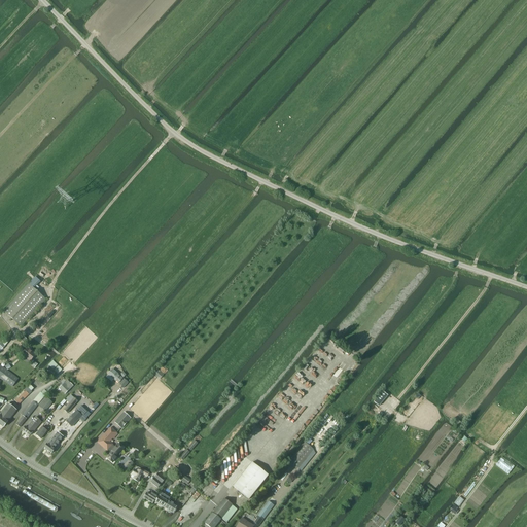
[(29,284),(4,312),(21,327),(45,300),(29,284)]
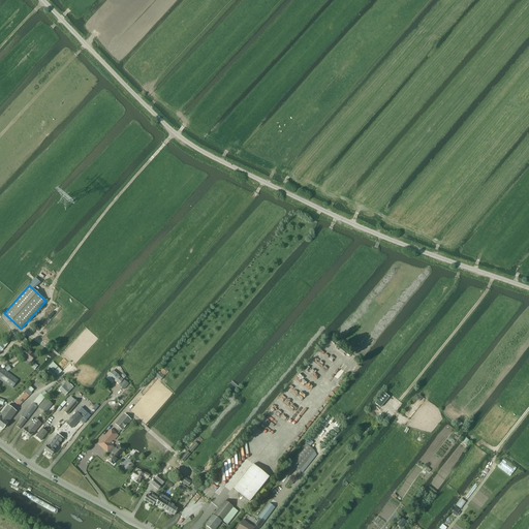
[(0,352),(8,343),(4,340),(0,344),(0,352)]
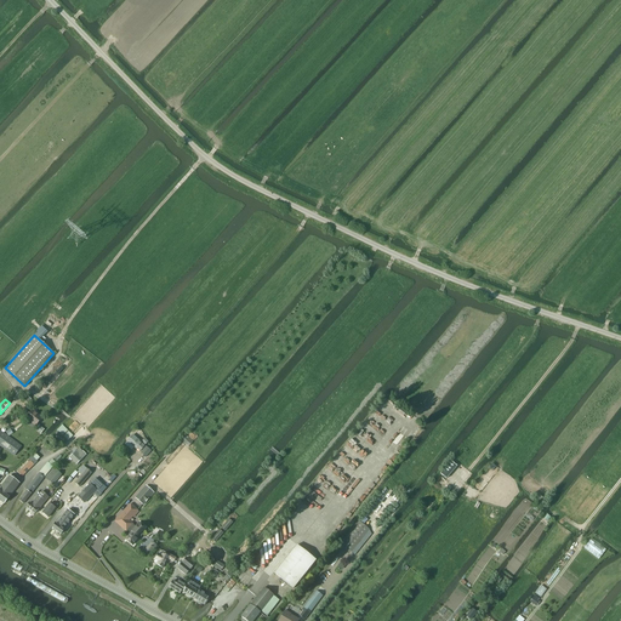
[(27,415),(30,417),(29,420),(35,426),(41,419),(39,416),(32,410),(27,415)]
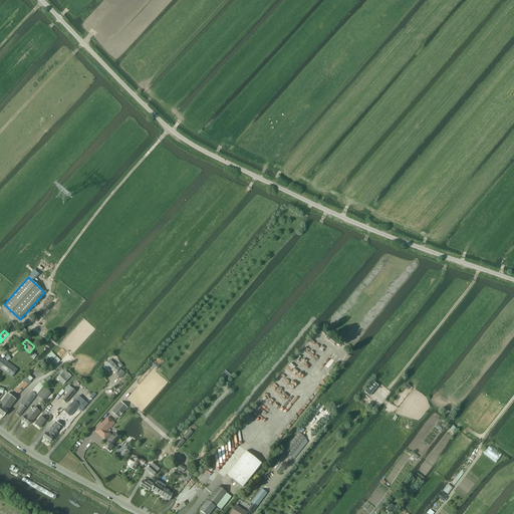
[(60,360),(51,351),(46,356),(47,357),(44,360),(52,368),(60,360)]
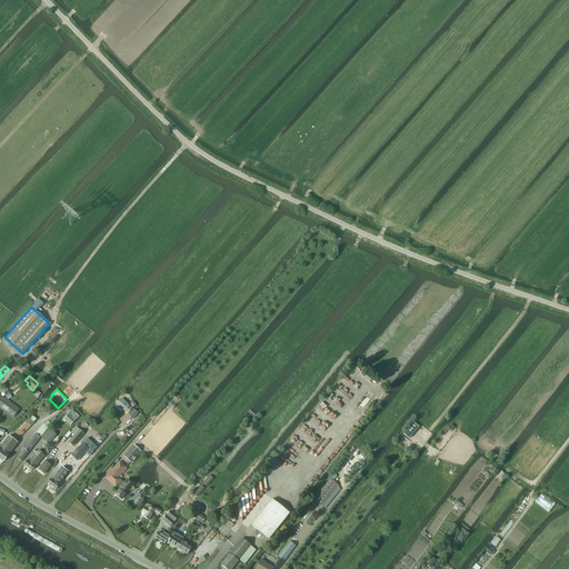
[(0,408),(12,418),(19,409),(0,395),(0,408)]
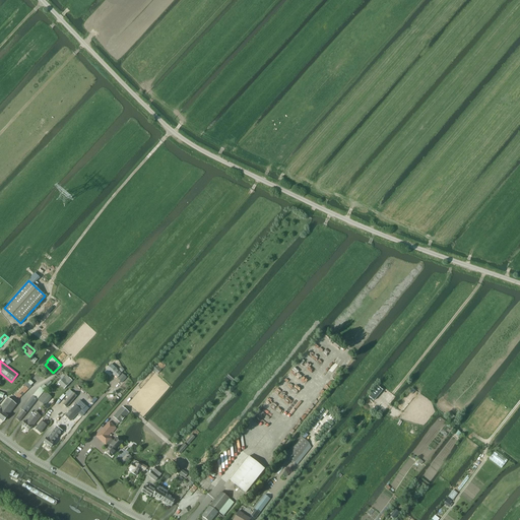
[(117,378),(121,374),(118,372),(119,371),(111,365),(107,370),(114,377),(115,376),(117,378)]
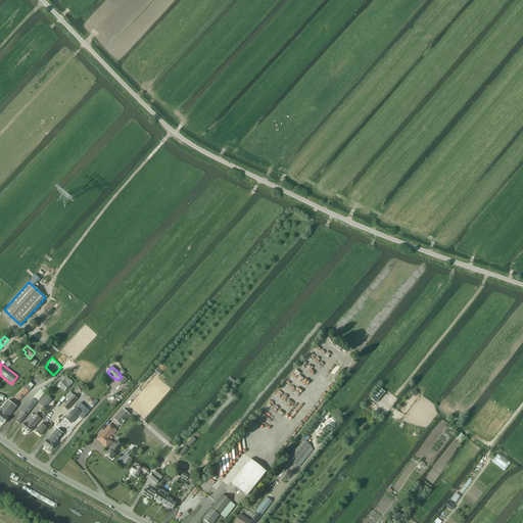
[(156,367),(152,371),(158,376),(162,372),(156,367)]
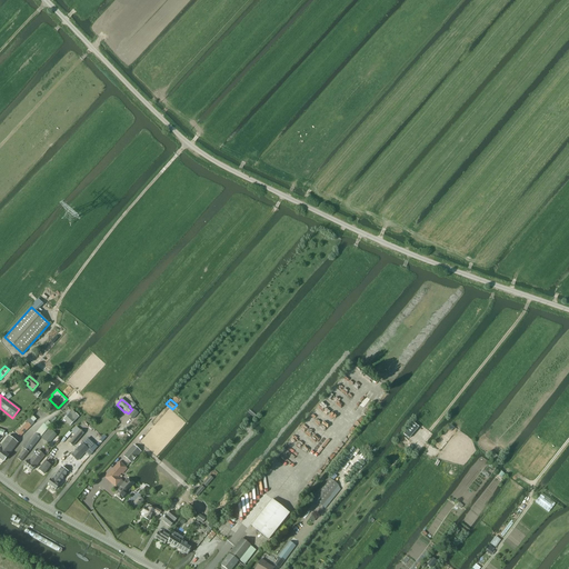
[(133,419),(138,413),(133,409),(129,415),(133,419)]
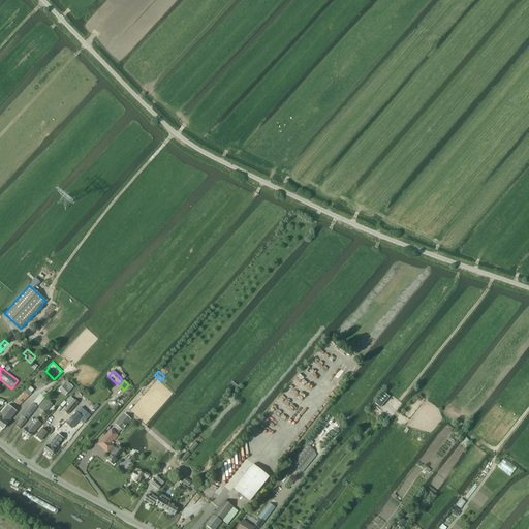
[(65,396),(73,387),(67,381),(59,390),(65,396)]
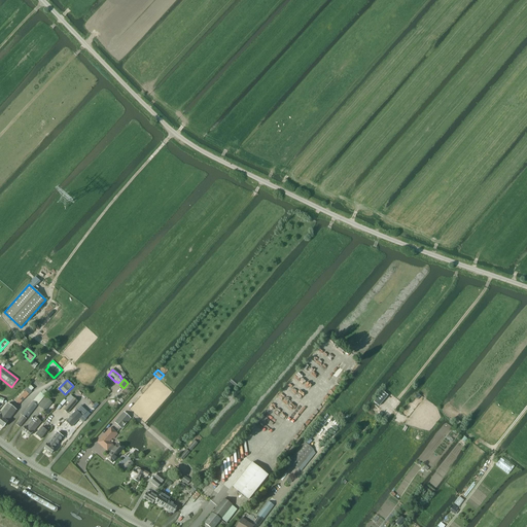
[(15,424),(19,427),(20,427),(32,412),(47,393),(44,390),(41,393),(40,392),(33,401),(28,408),(22,416),(22,417),(15,424)]
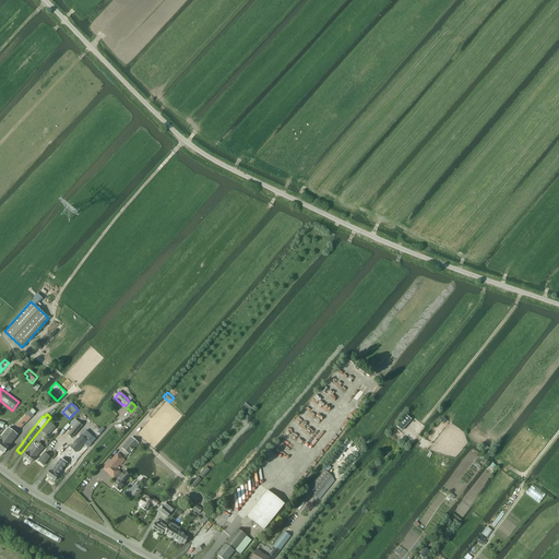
[(27,415),(16,426),(20,429),(31,419),(31,418),(27,415)]
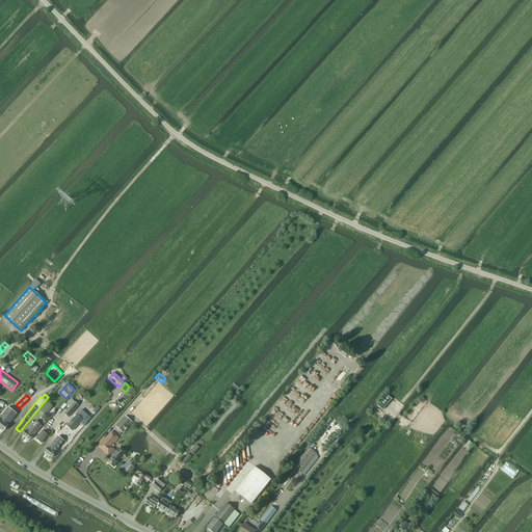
[(386,395),(377,406),(382,410),(392,399),(386,395)]
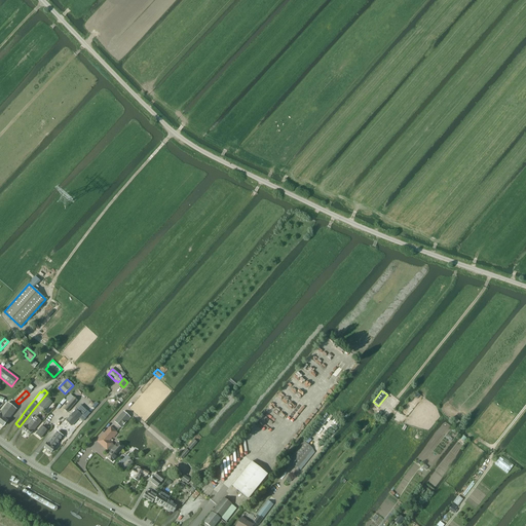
[(45,397),(38,405),(45,411),(52,402),(45,397)]
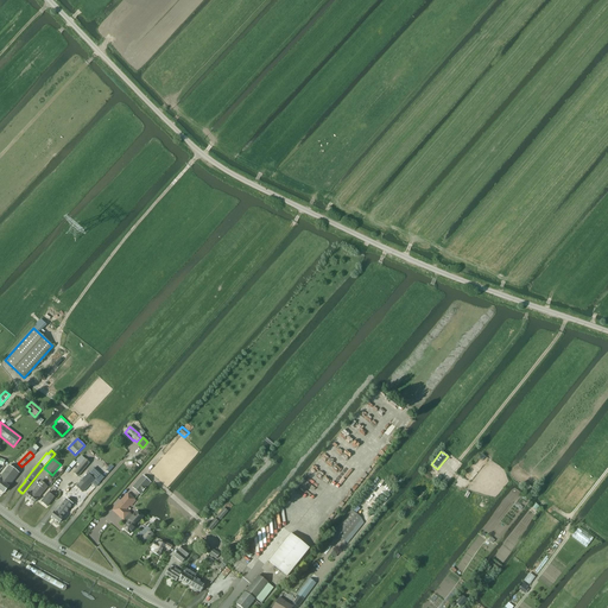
[(77,477),(89,463),(84,460),(73,474),(77,477)]
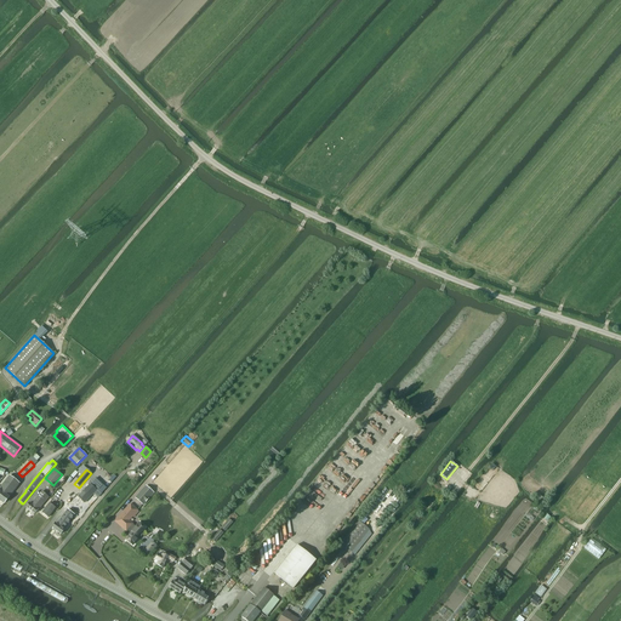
[(0,500),(4,503),(9,497),(18,484),(10,477),(4,485),(1,486),(0,488),(0,500)]
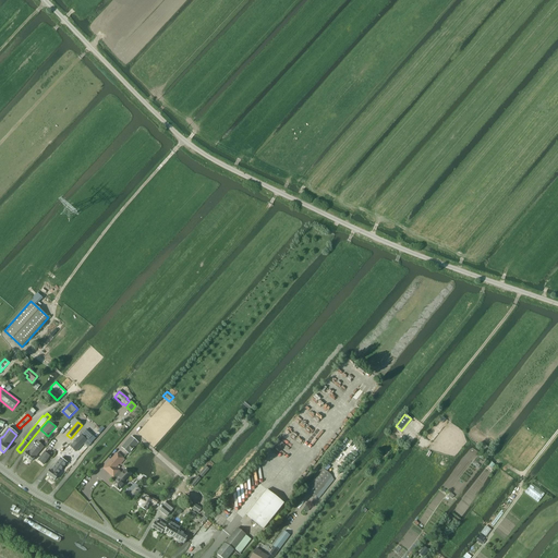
[(77,451),(87,440),(86,439),(88,440),(93,436),(85,429),(82,434),(83,435),(83,436),(81,435),(74,441),(73,440),(70,444),(73,446),(70,450),(74,455),(76,453),(77,451)]
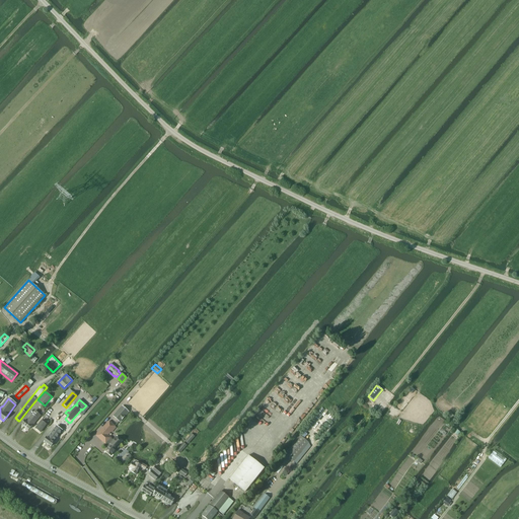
[(120,422),(128,412),(123,406),(114,417),(120,422)]
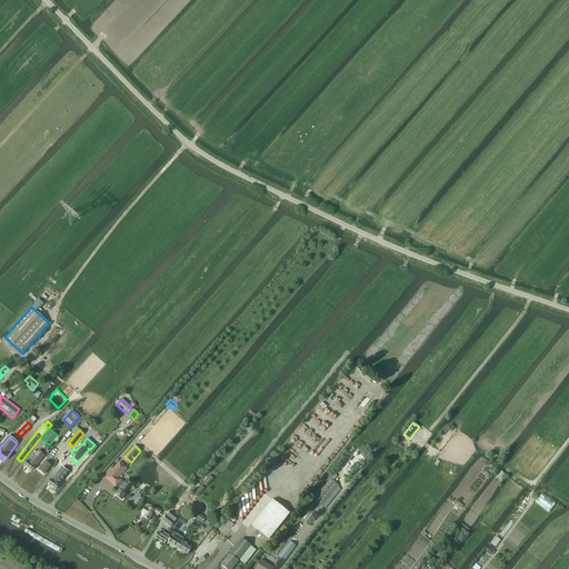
[(35,467),(45,456),(39,451),(31,460),(30,460),(29,462),(27,461),(23,465),(31,471),(35,467)]
